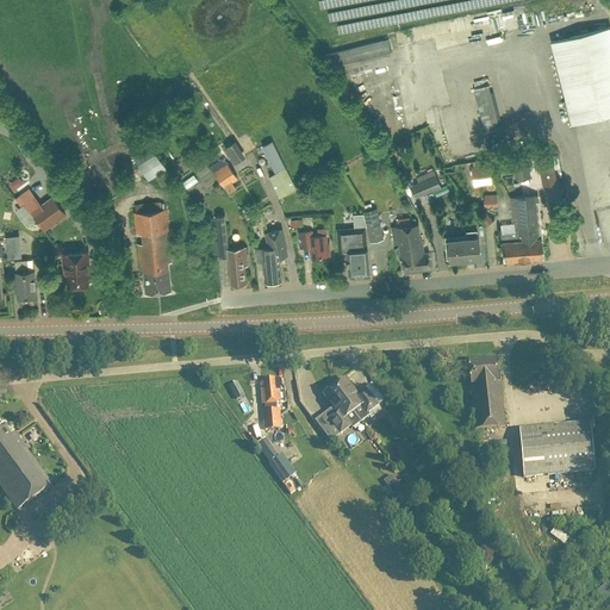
[(609,31),(609,25),(549,41),(571,123),(609,112),(609,31)]
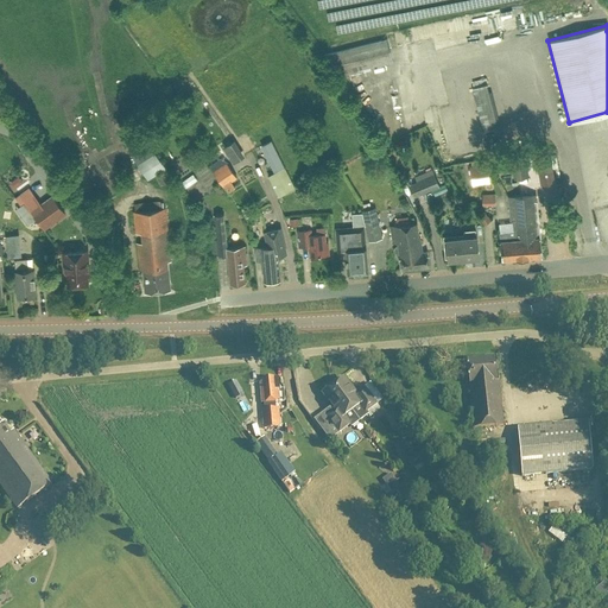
[(333,75),(392,59),(386,38),(327,54),(333,75)]
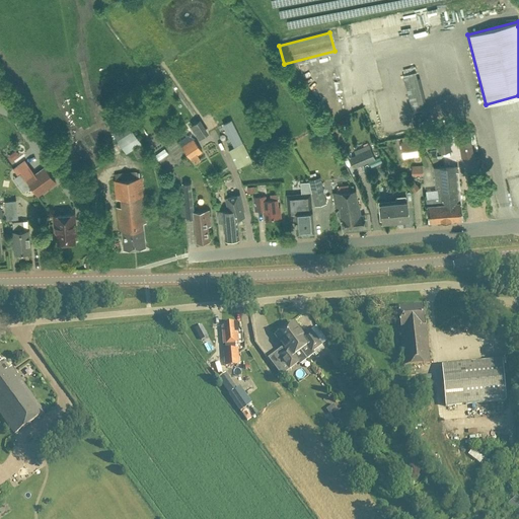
[(402,75),(412,112),(427,108),(418,72),(402,75)]
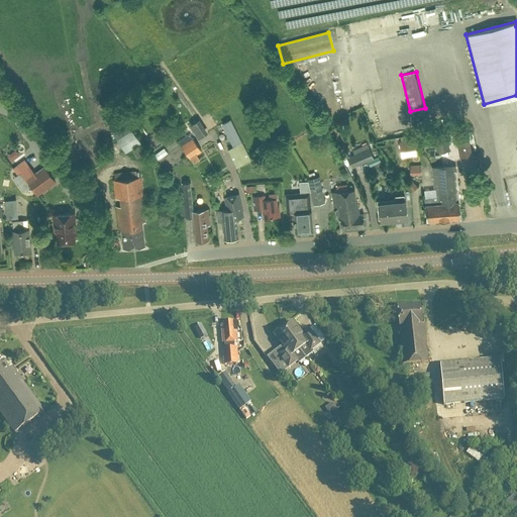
[(208,132),(199,119),(189,125),(198,138),(208,132)]
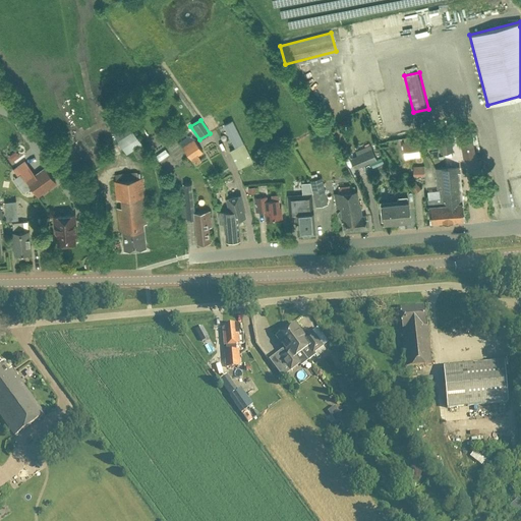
[(242,141),(232,120),(223,124),(233,146),(242,141)]
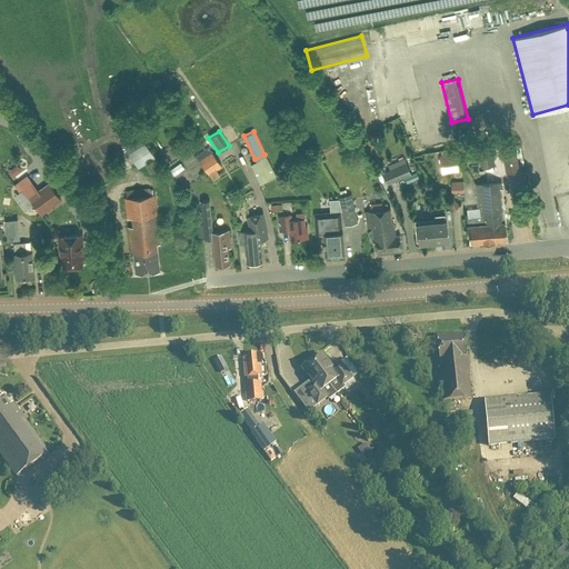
[(493,163),(491,146),(478,148),(480,166),(493,163)]
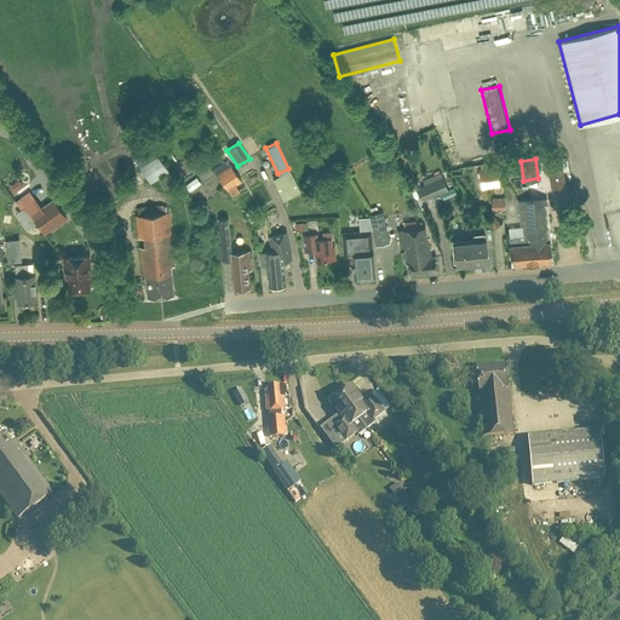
[(241,182),(227,160),(216,167),(212,161),(208,164),(228,190),(229,189),(234,196),(240,191),(236,185),(241,182)]
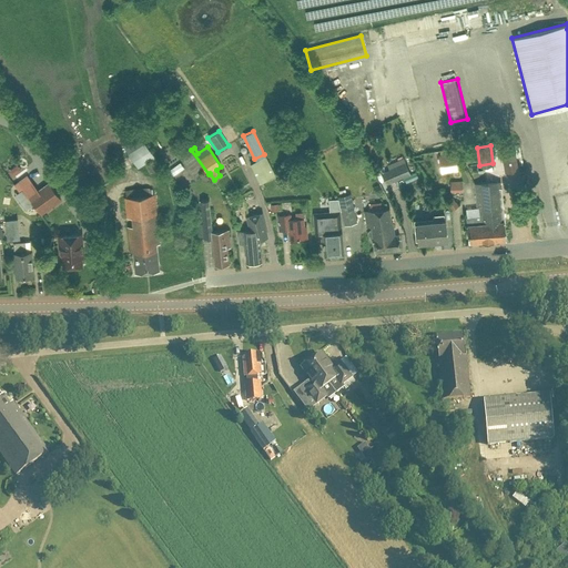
[(148,148),(132,155),(137,164),(152,156),(148,148)]
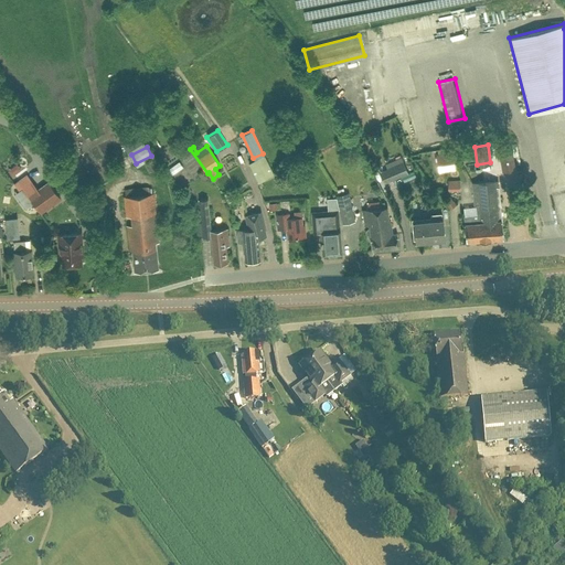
[(502,169),(514,168),(511,148),(499,149),(502,169)]
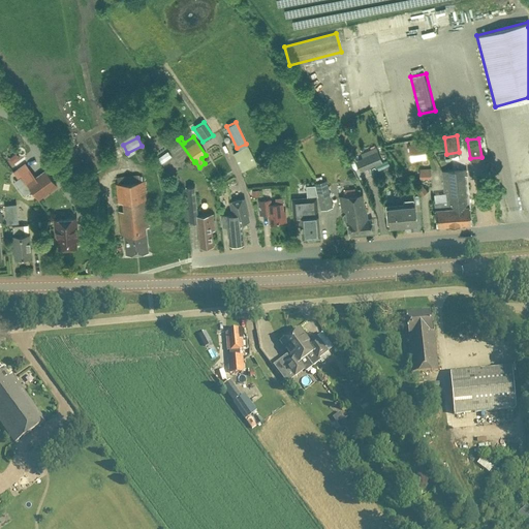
[(423,142),(408,144),(409,155),(425,153),(423,142)]
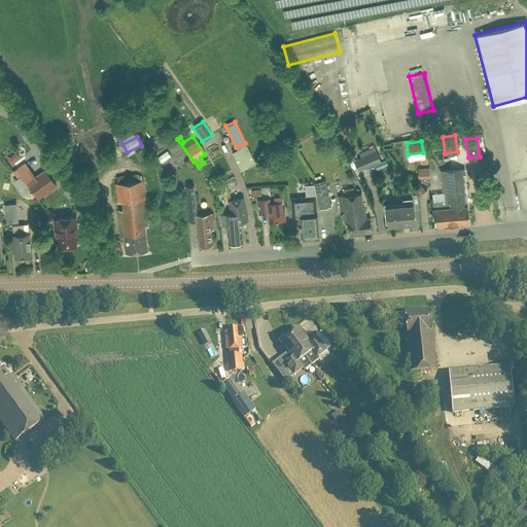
[(376,150),(360,156),(364,167),(380,161),(376,150)]
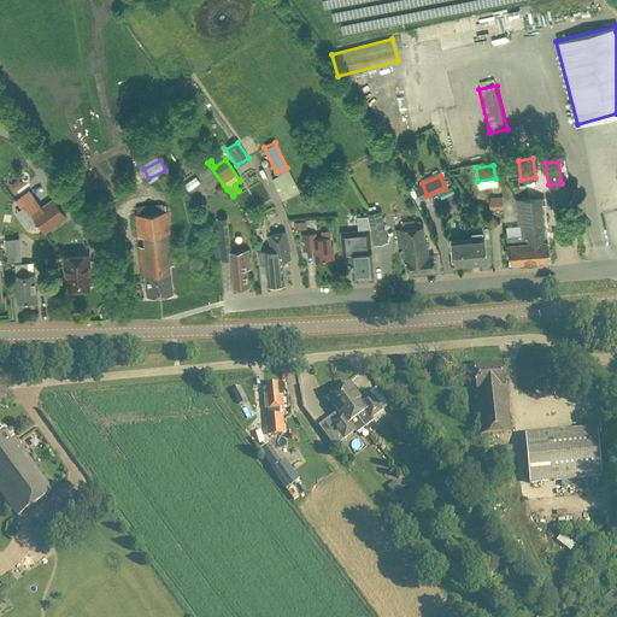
[(533,254),(534,260),(548,258),(544,195),(532,197),(533,207),(530,209),(534,241),(528,241),(529,254),(533,254)]
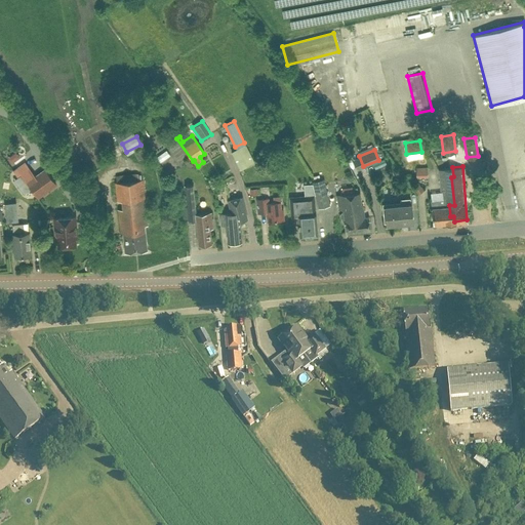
[(433,223),(454,221),(453,216),(450,216),(449,205),(454,205),(451,177),(453,176),(452,167),(438,168),(440,191),(442,190),(443,201),(440,202),(440,199),(431,200),(433,223)]
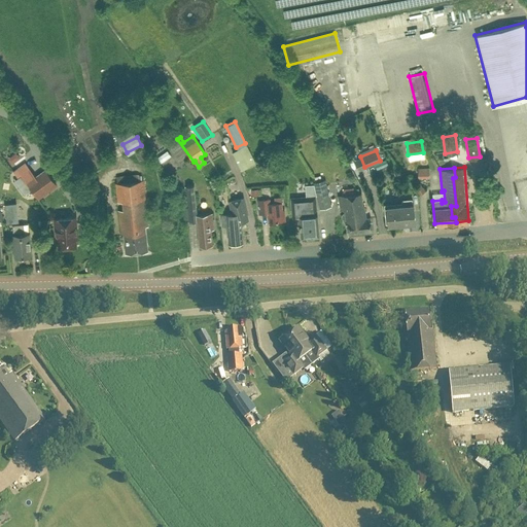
[(45,169),(27,182),(38,198),(56,184),(45,169)]
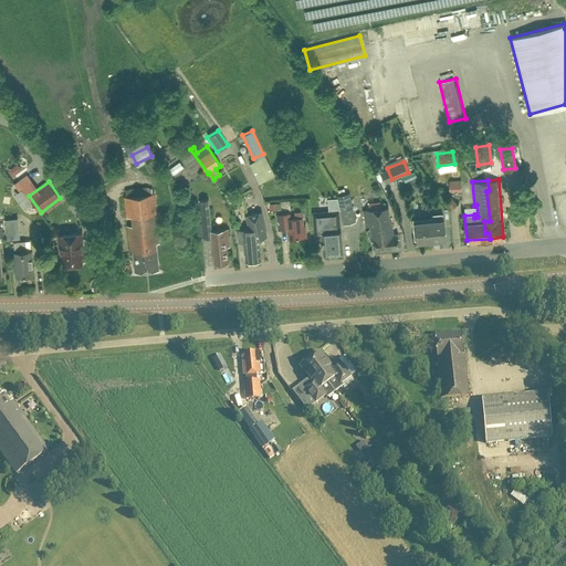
[(156,242),(159,242),(154,192),(124,196),(126,217),(132,216),(133,224),(127,224),(129,251),(133,251),(134,271),(158,269),(156,242)]
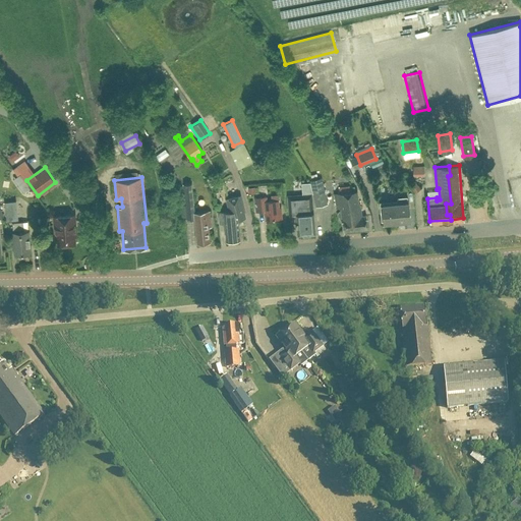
[(327,204),(321,177),(309,180),(315,206),(327,204)]
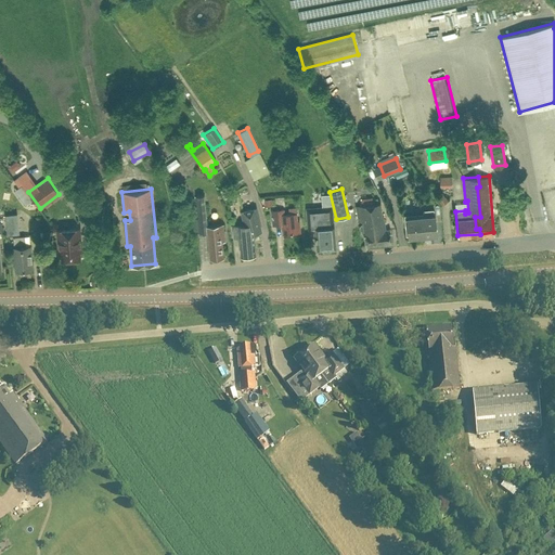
[(222,241),(224,241),(223,224),(207,226),(204,195),(196,195),(199,233),(207,232),(209,257),(223,256),(222,241)]
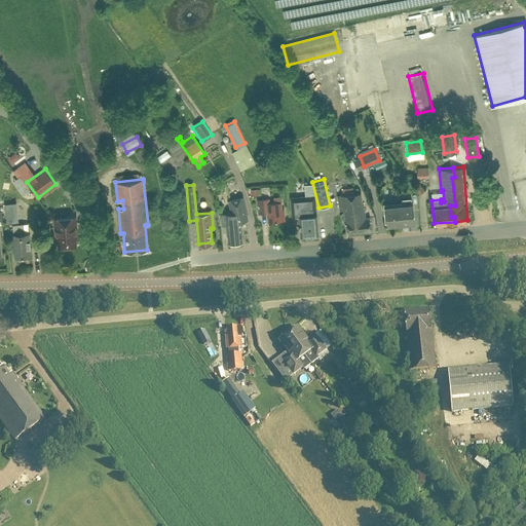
[(360,191),(337,194),(339,209),(339,210),(343,209),(344,212),(342,213),(341,214),(341,217),(343,218),(344,218),(346,231),(346,232),(359,230),(353,197),(361,196),(360,191)]
